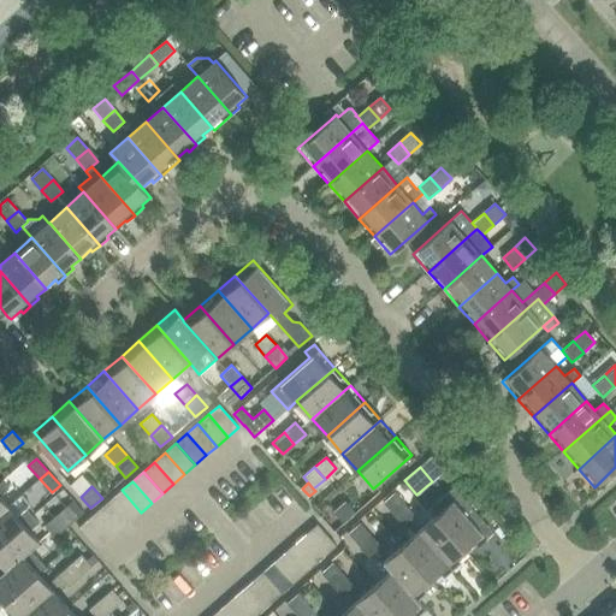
[(454,487),(430,509),(436,516),(469,555),(487,539),(477,526),(483,521),(454,487)]
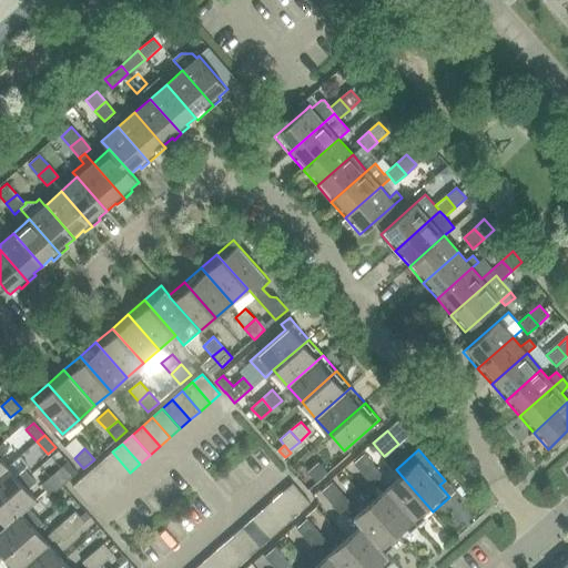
[(112,452),(102,460),(120,480),(130,473),(112,452)]
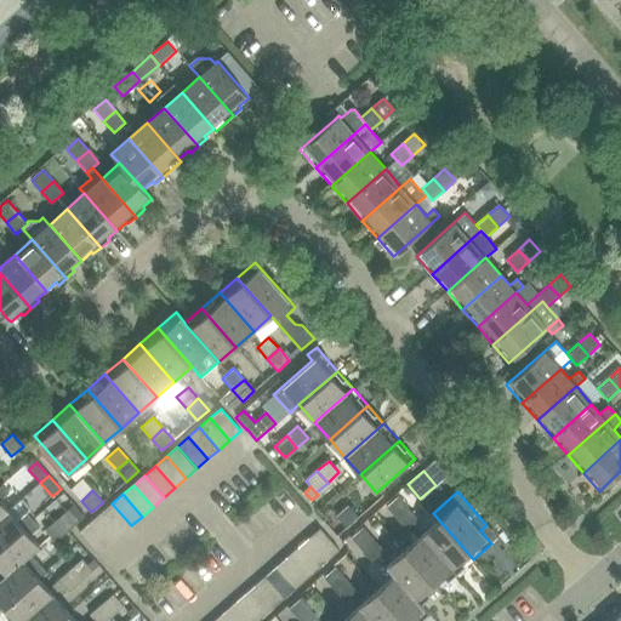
[(386,507),(397,518),(408,508),(398,496),(386,507)]
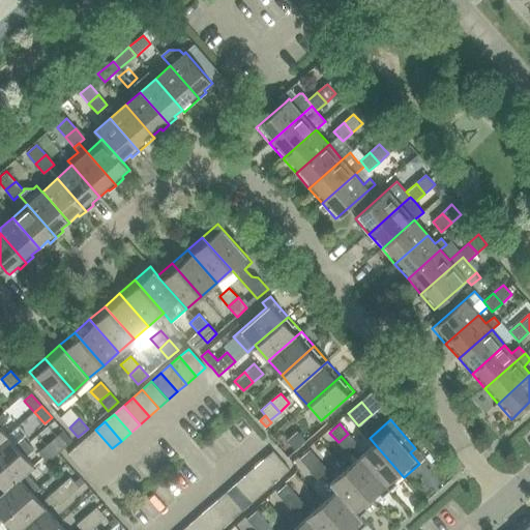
[(95,430),(86,438),(102,457),(112,448),(95,430)]
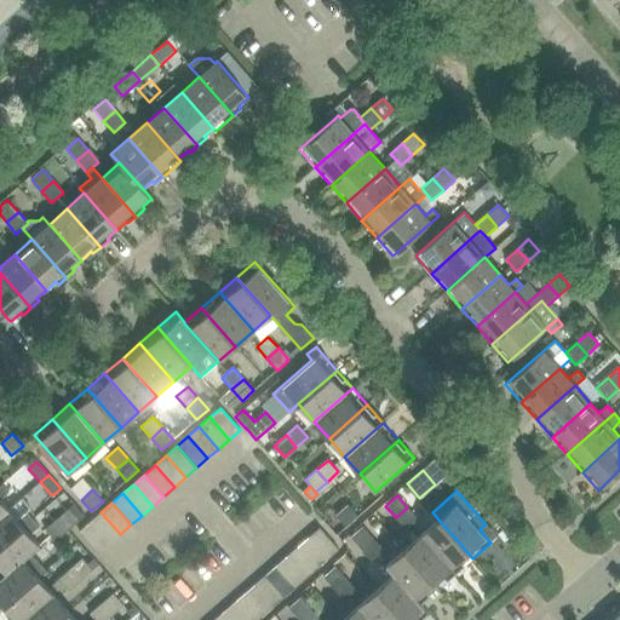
[(357,517),(348,505),(336,516),(346,527),(357,517)]
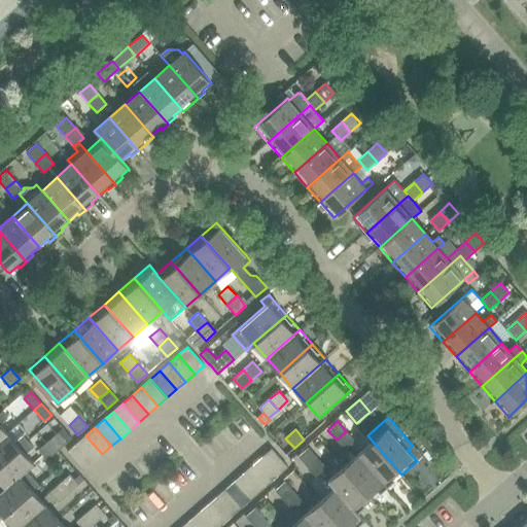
[(346,431),(337,440),(345,450),(355,441),(346,431)]
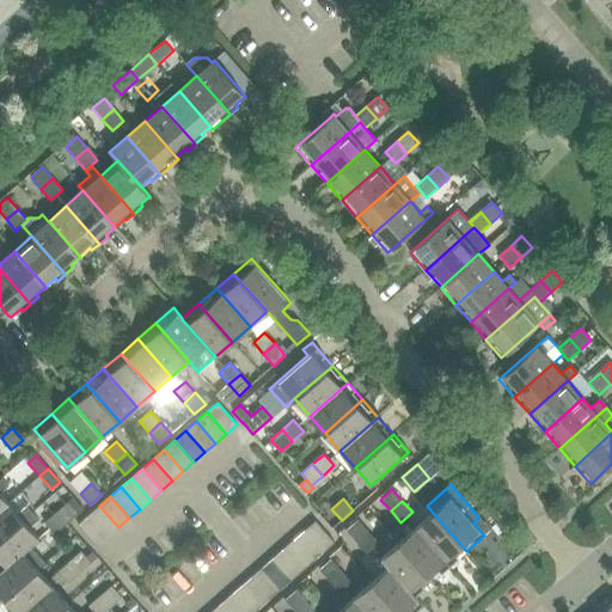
[(67,502),(56,513),(66,524),(78,514),(67,502)]
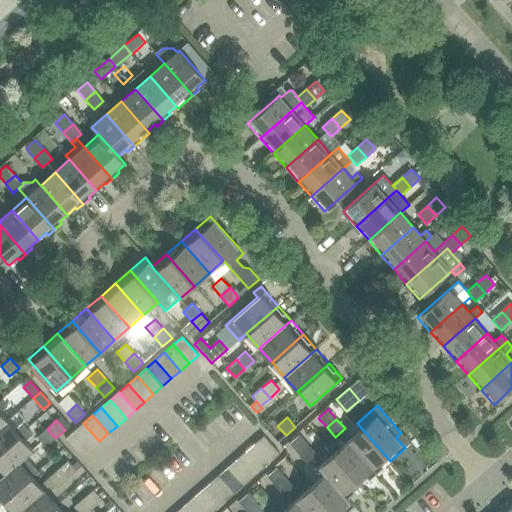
[(0,426),(0,452),(27,429),(23,424),(16,431),(7,421),(0,426)]
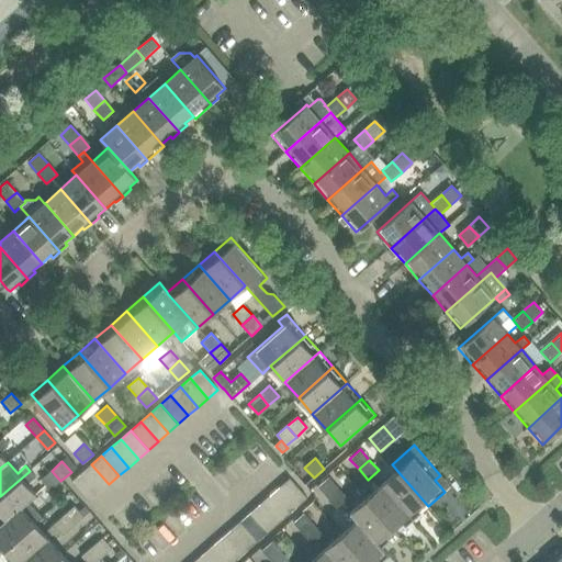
[(91,464),(81,473),(99,493),(109,484),(91,464)]
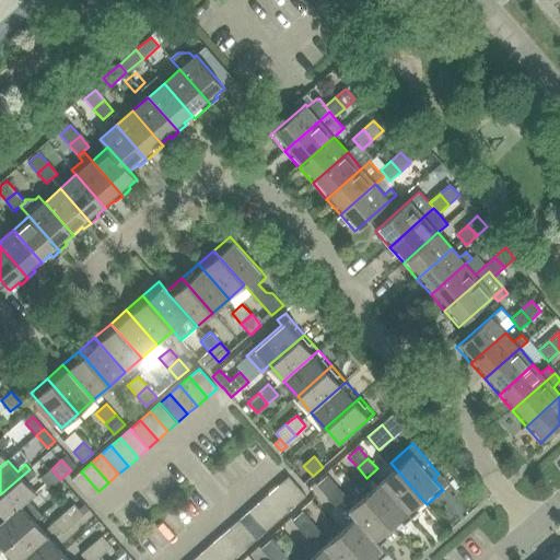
[(0,494),(0,521),(0,522),(0,523),(21,505),(27,500),(36,492),(28,483),(36,477),(30,469),(0,494)]
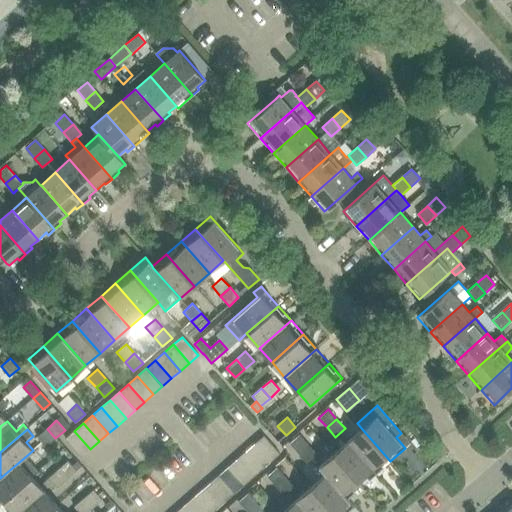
[(55,438),(47,429),(37,437),(46,447),(55,438)]
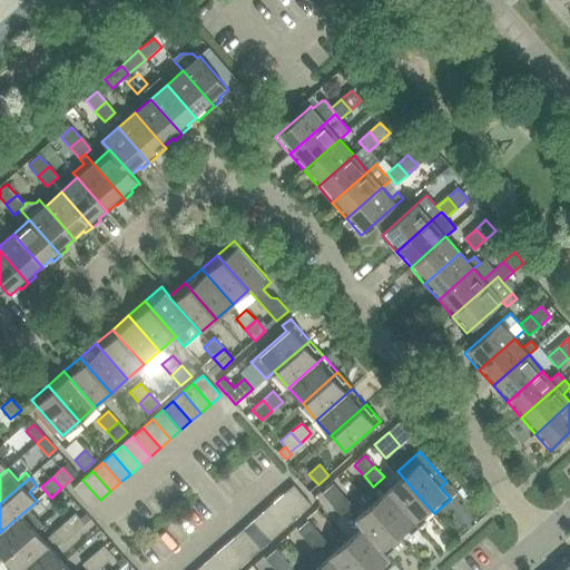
[(403,478),(387,492),(419,528),(434,513),(403,478)]
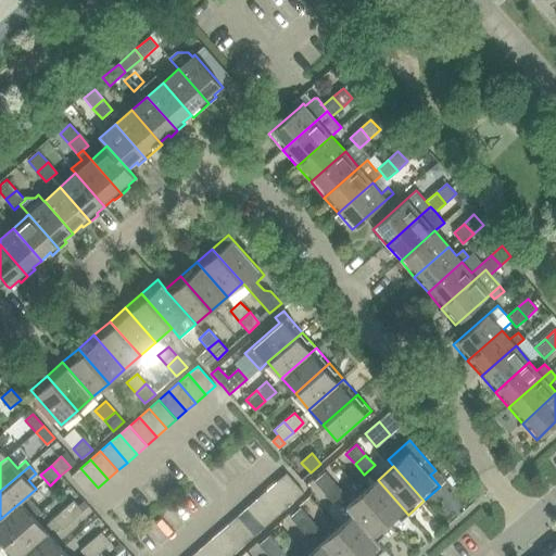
[(98,488),(80,468),(71,477),(88,496),(98,488)]
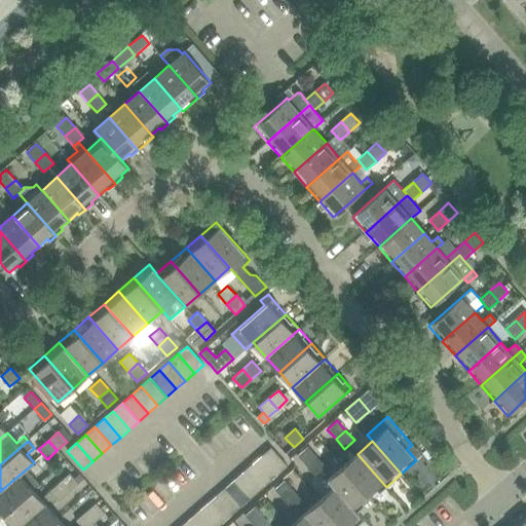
[(297,455),(306,465),(315,456),(307,447),(297,455)]
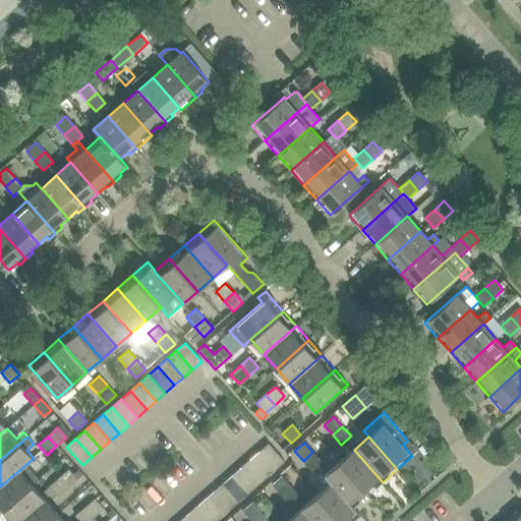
[(269,444),(259,452),(275,470),(284,462),(269,444)]
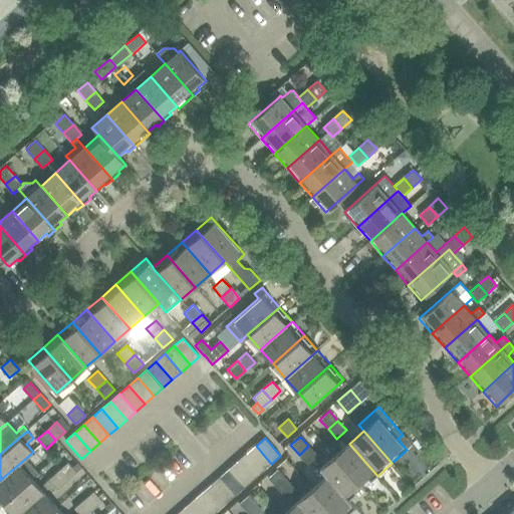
[(349,444),(334,456),(362,488),(377,476),(349,444)]
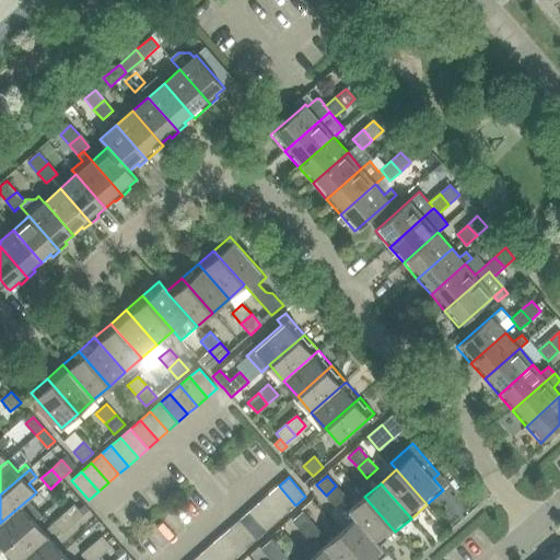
[(279,486),(269,494),(287,513),(295,505),(279,486)]
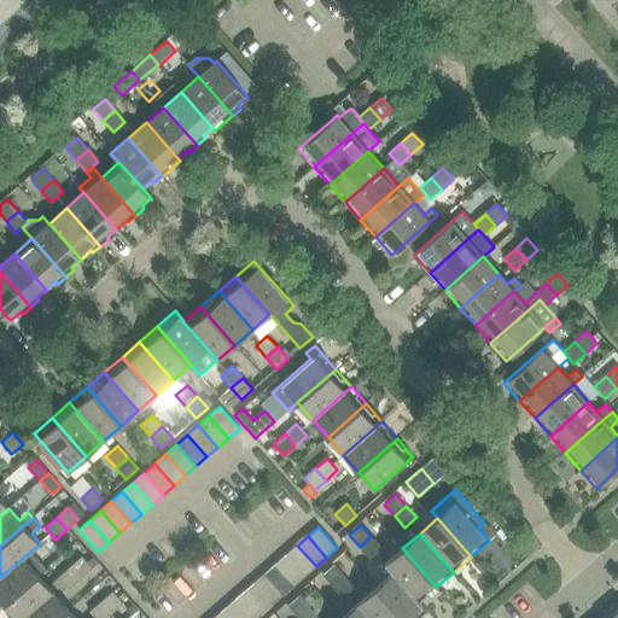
[(371,536),(360,547),(369,558),(382,548),(371,536)]
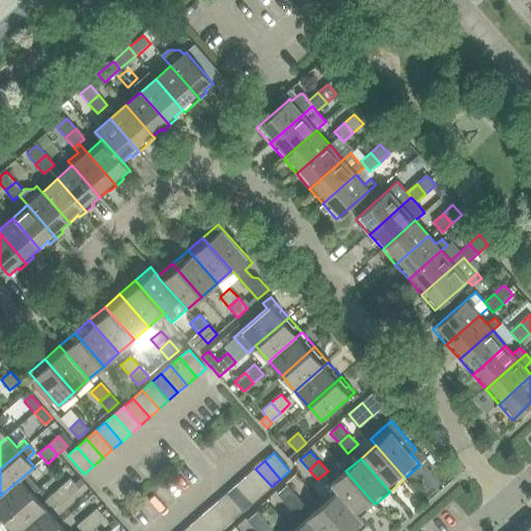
[(255,469),(246,476),(262,495),(272,486),(255,469)]
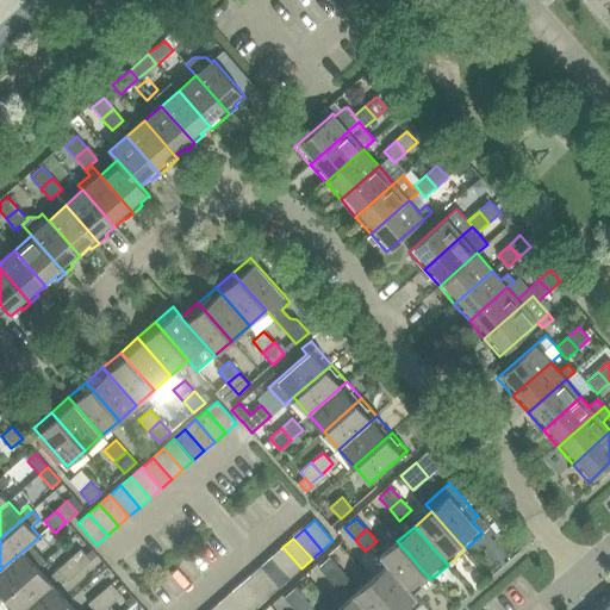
[(379,556),(387,566),(414,595),(430,579),(397,541),(379,556)]
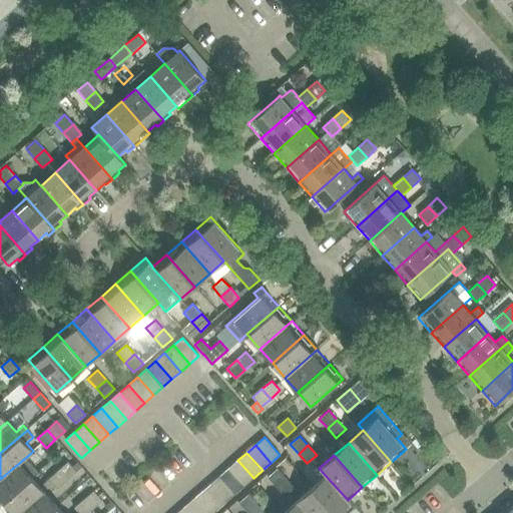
[(0,478),(0,504),(31,477),(37,472),(25,458),(19,463),(0,479),(0,478)]
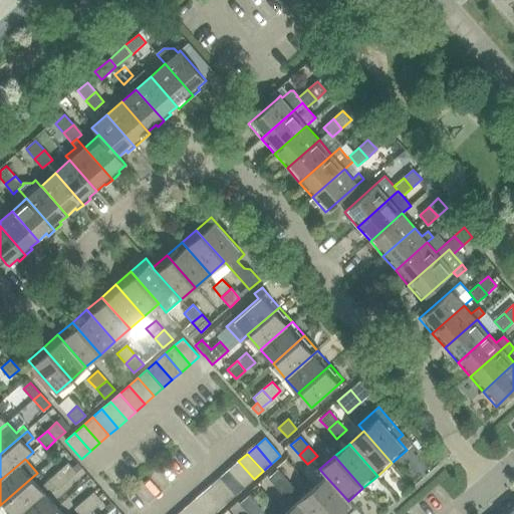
[(238,461),(229,469),(245,487),(254,479),(238,461)]
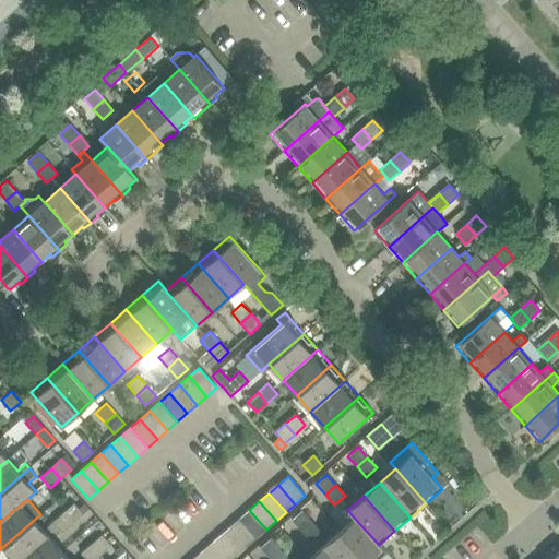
[(74,503),(63,513),(73,523),(83,514),(82,513),(79,509),(74,503)]
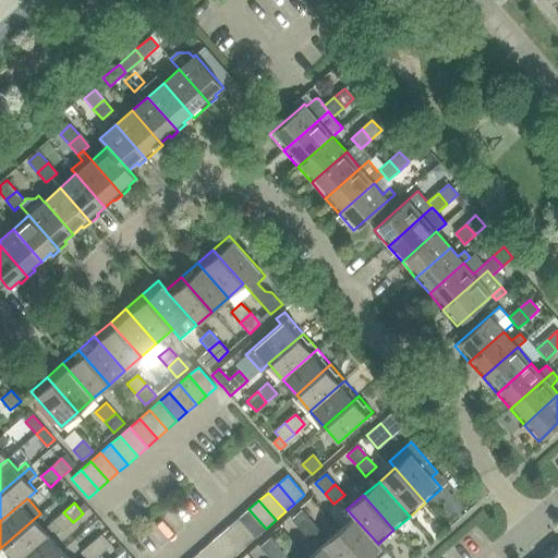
[(84,504),(79,508),(82,512),(88,507),(84,504)]
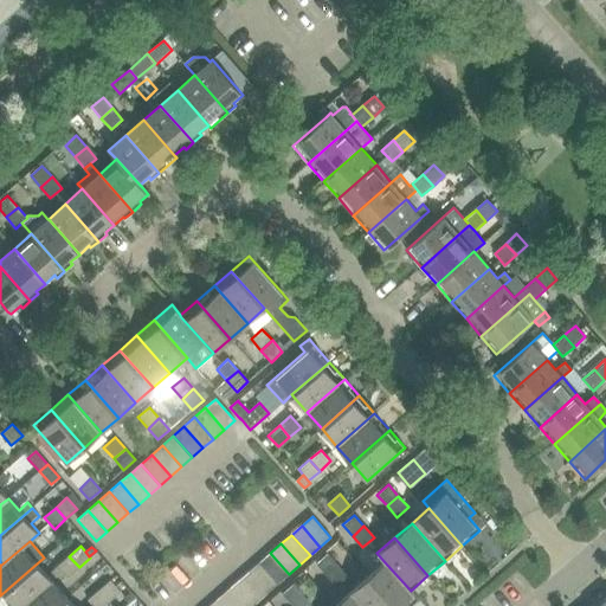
[(270,553),(259,562),(278,584),(289,574),(270,553)]
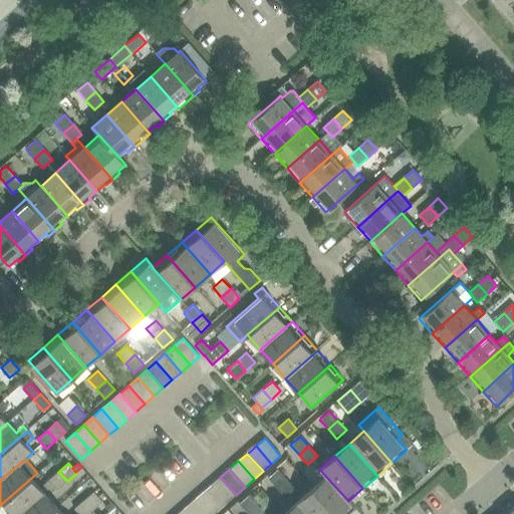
[(268,478),(276,488),(286,479),(278,470),(268,478)]
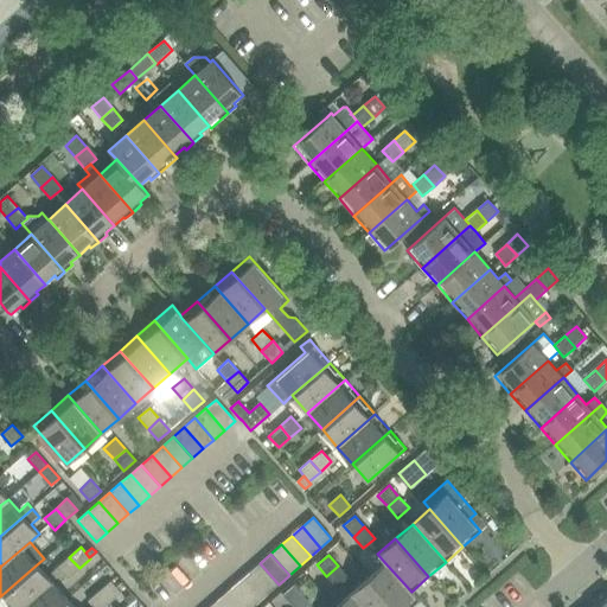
[(80,568),(69,557),(58,567),(63,573),(68,579),(80,568)]
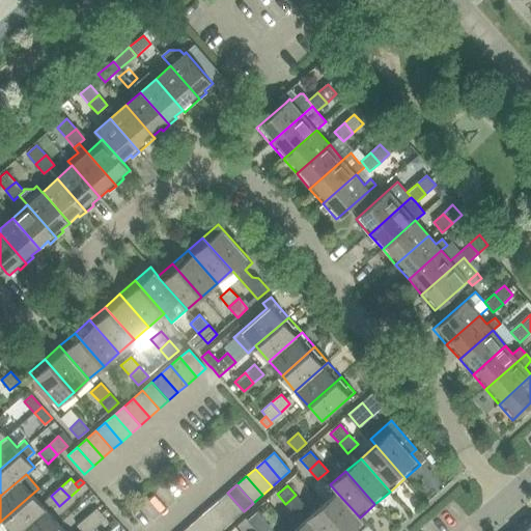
[(227,493),(218,501),(234,520),(244,511),(227,493)]
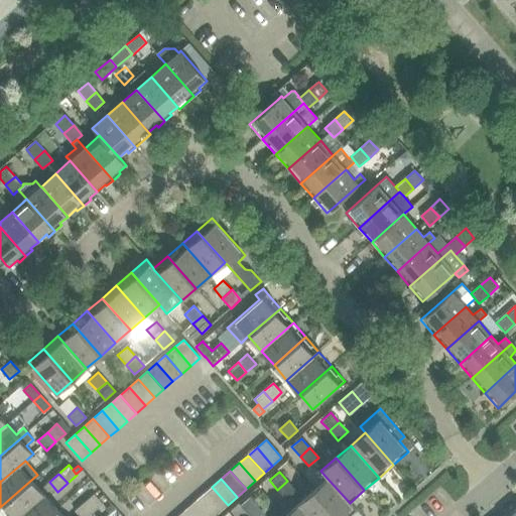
[(328,479),(313,491),(335,515),(350,515),(357,510),(350,503),(328,479)]
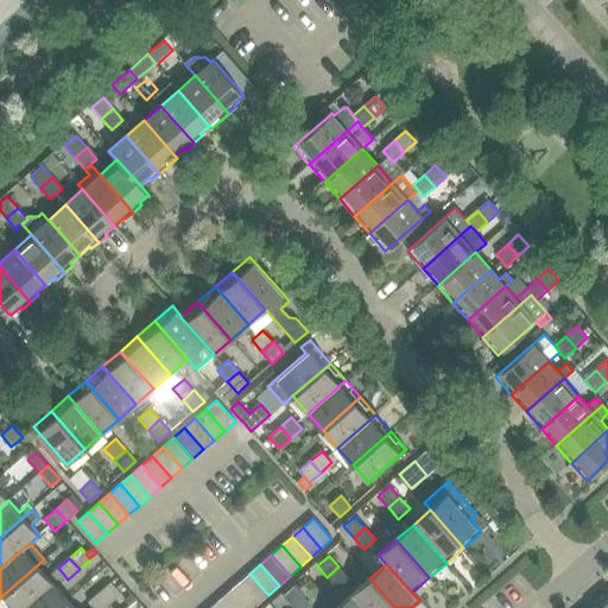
[(37,565),(0,597),(0,599),(7,607),(23,607),(52,583),(63,574),(58,568),(48,577),(37,565)]
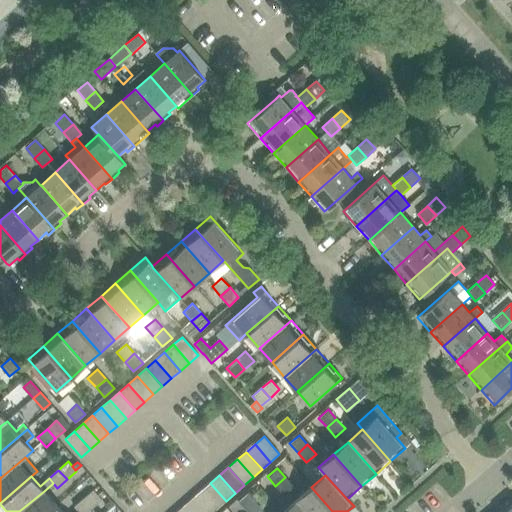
[(285,477),(275,486),(284,495),(293,487),(285,477)]
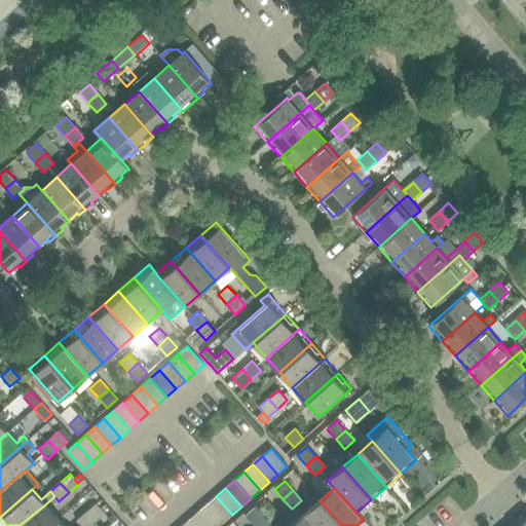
[(216,496),(207,504),(223,523),(232,515),(216,496)]
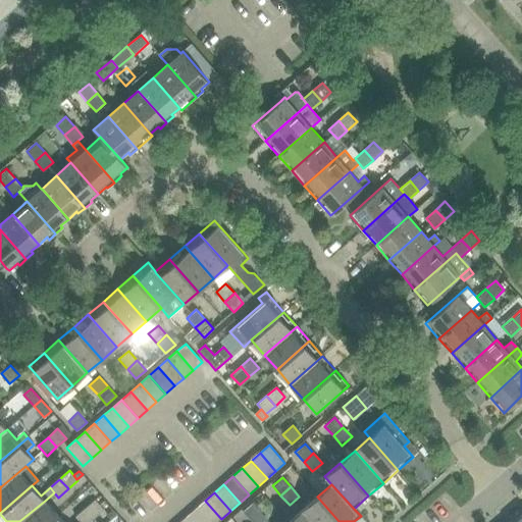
[(338,521),(317,497),(303,510),(313,521),(338,521)]
